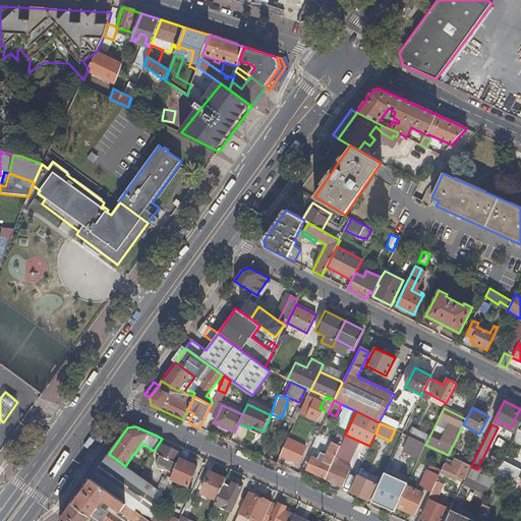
[(408,436),(424,444),(429,436),(412,427),(408,436)]
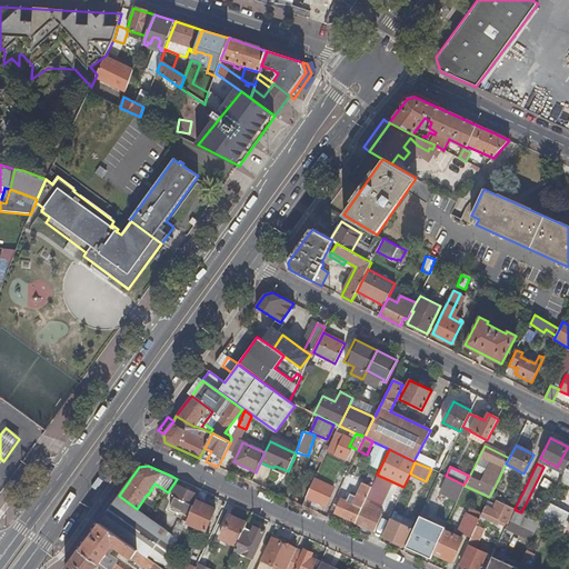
[(437,478),(462,490),(465,486),(463,485),(446,476),(439,473),(437,478)]
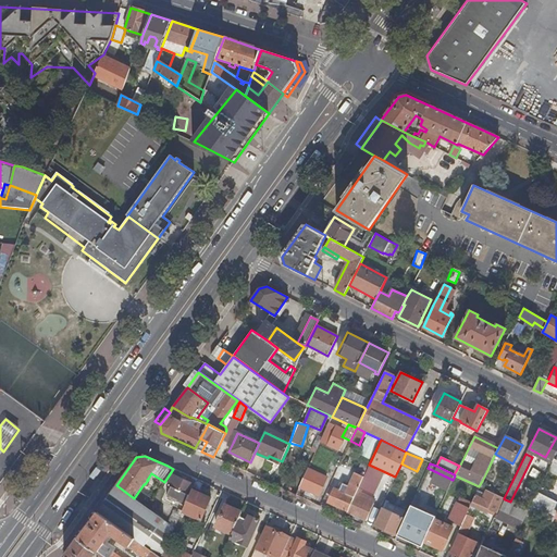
[(308,469),(299,485),(318,495),(326,478),(308,469)]
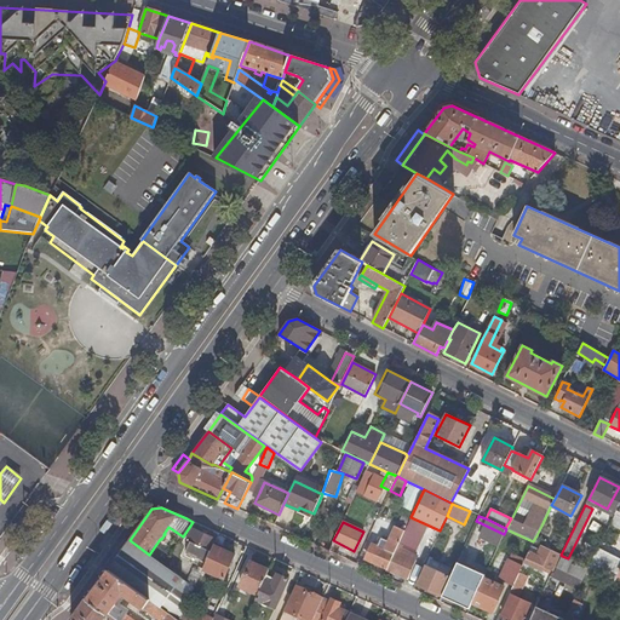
[(400,543),(405,530),(395,527),(384,550),(372,544),(365,558),(388,569),(400,543)]
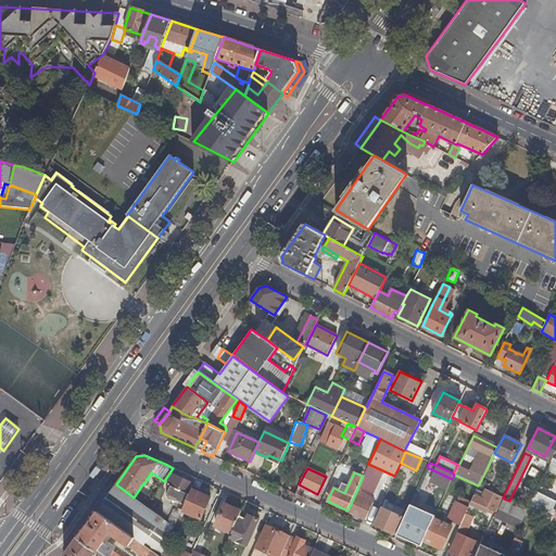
[(191,489),(193,484),(172,474),(167,484),(171,487),(166,495),(184,505),(191,489)]
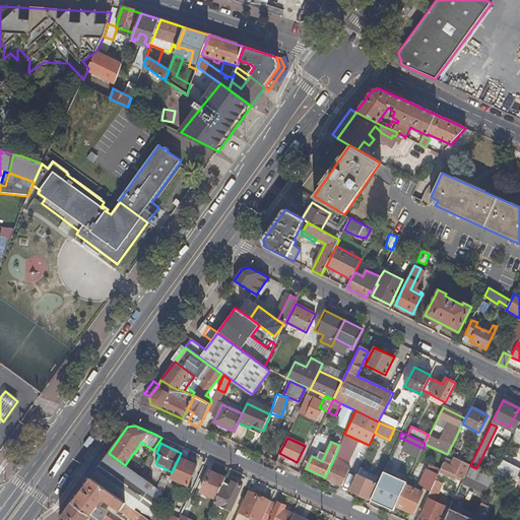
[(454,457),(460,460),(462,455),(450,449),(447,454),(454,457)]
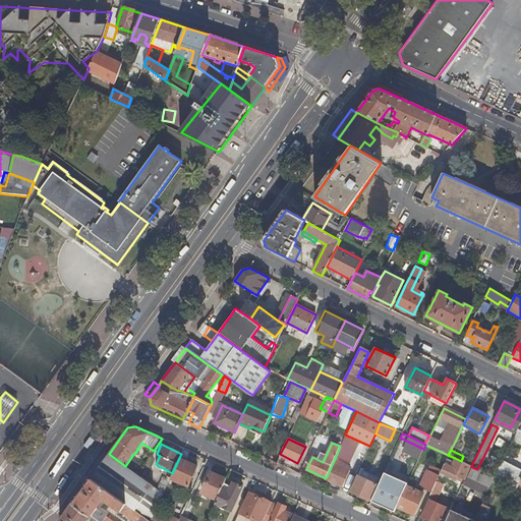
[(149,520),(150,520),(155,511),(163,493),(157,488),(136,474),(125,466),(109,454),(91,478),(134,510),(141,515),(149,520)]
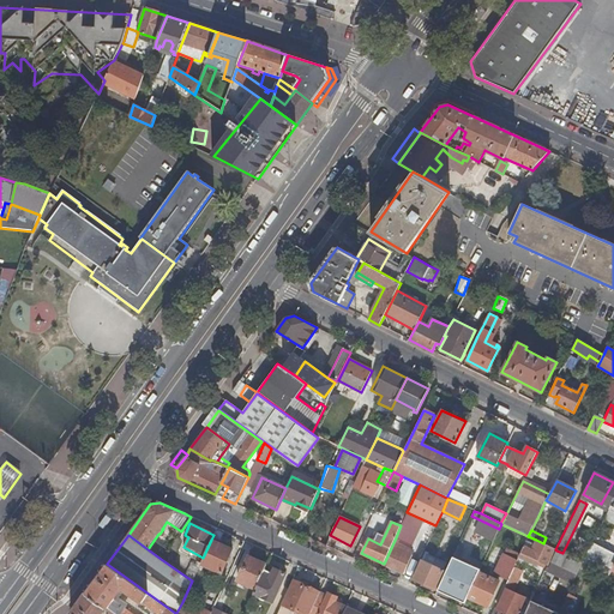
[(384,564),(383,564),(403,575),(413,555),(396,547),(399,540),(396,537),(384,564)]
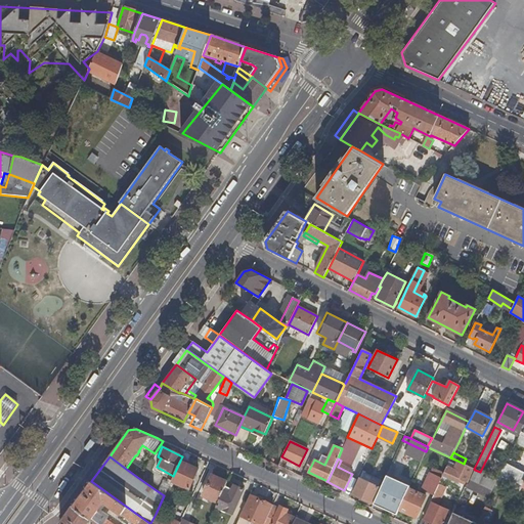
[(198,468),(180,461),(173,476),(171,481),(188,489),(198,468)]
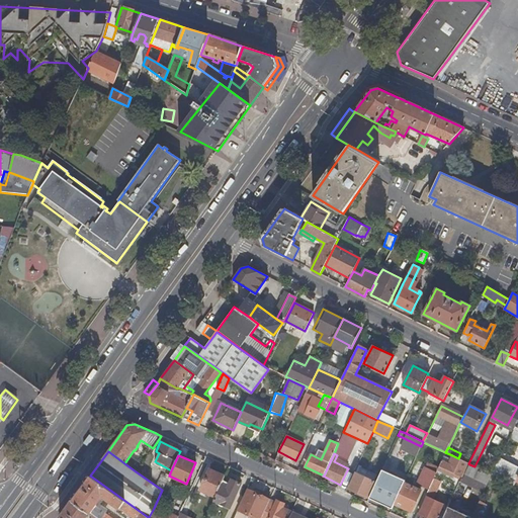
[(461,477),(467,462),(458,458),(452,455),(448,462),(442,459),(439,466),(437,469),(444,472),(445,470),(453,473),(461,477)]
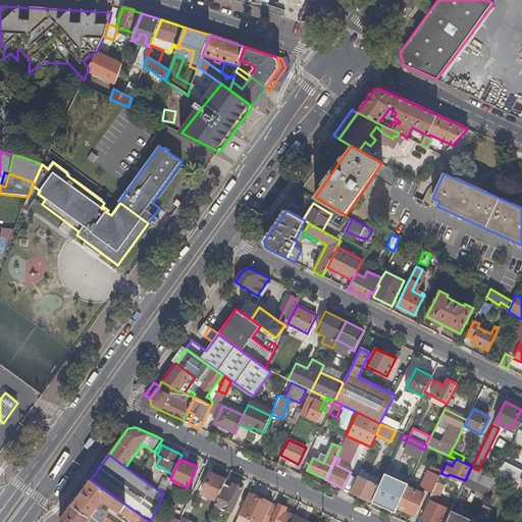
[(431,493),(435,485),(439,476),(440,473),(442,470),(431,465),(427,471),(419,487),(431,493)]
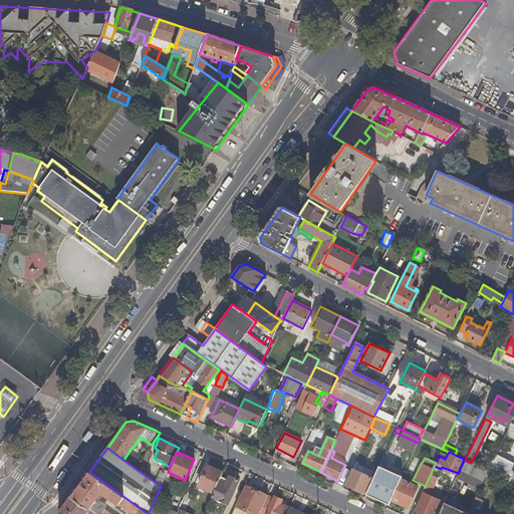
[(475,498),(488,471),(471,463),(466,461),(459,476),(458,475),(456,479),(469,485),(463,497),(473,502),(475,498)]
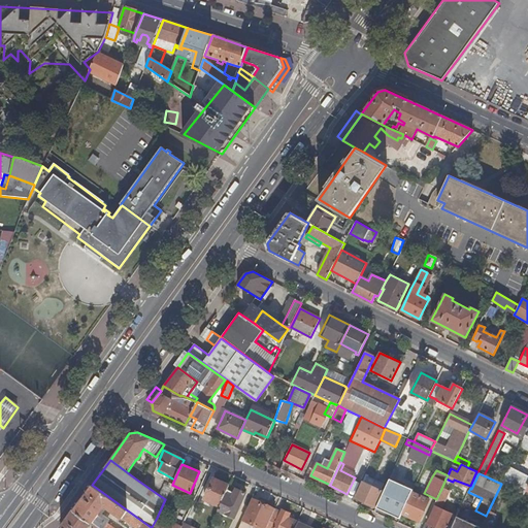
[(365,474),(355,498),(368,503),(373,506),(385,484),(365,474)]
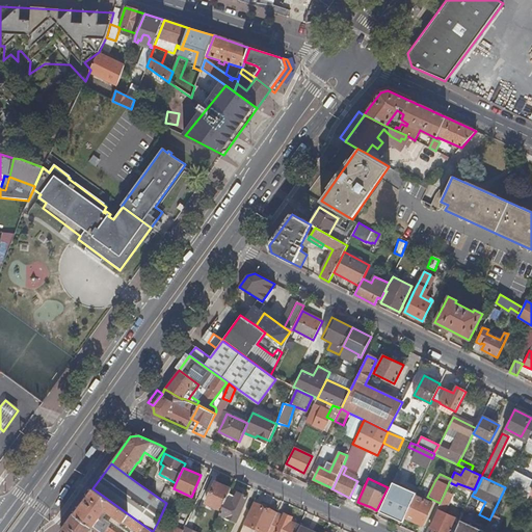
[(220,510),(228,494),(230,488),(215,481),(206,503),(220,510)]
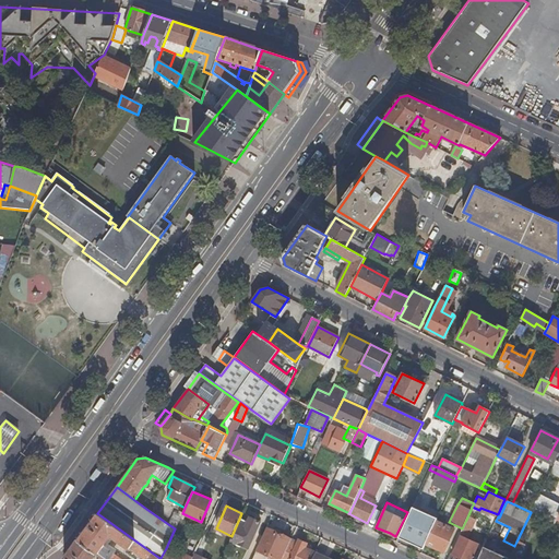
[(531,512),(542,518),(544,513),(533,508),(531,512)]
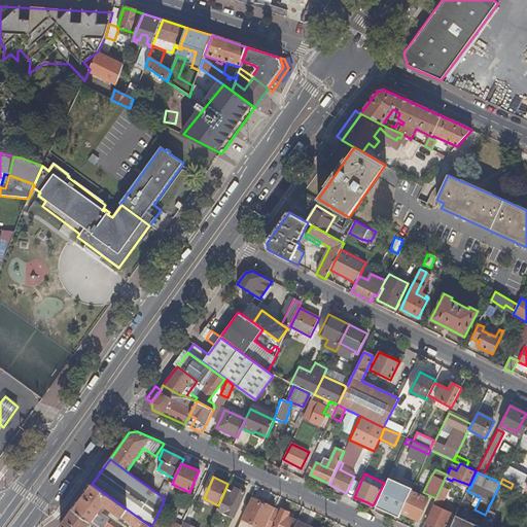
[(387,481),(375,506),(396,516),(408,490),(387,481)]
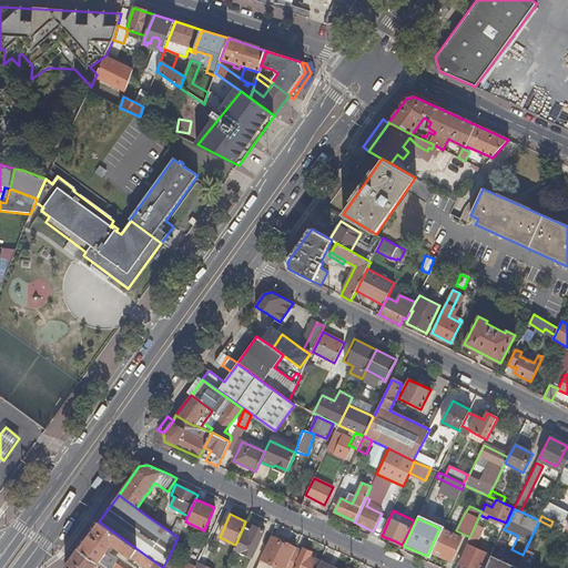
[(171,533),(178,537),(185,521),(181,519),(180,523),(176,520),(171,533)]
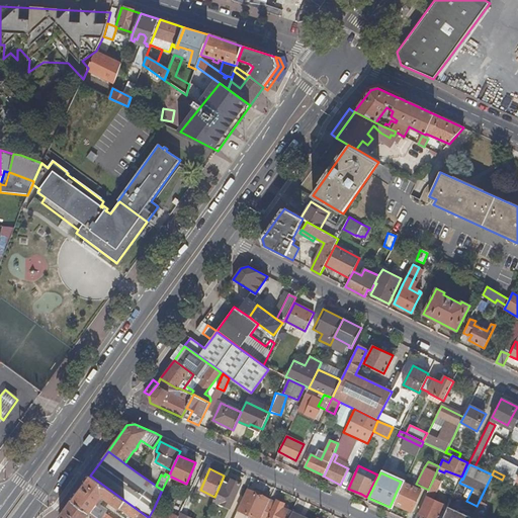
[(148,517),(141,512),(136,517),(110,517),(105,513),(105,512),(96,506),(103,496),(128,514),(134,507),(90,476),(72,500),(90,513),(93,515),(97,517),(148,517)]
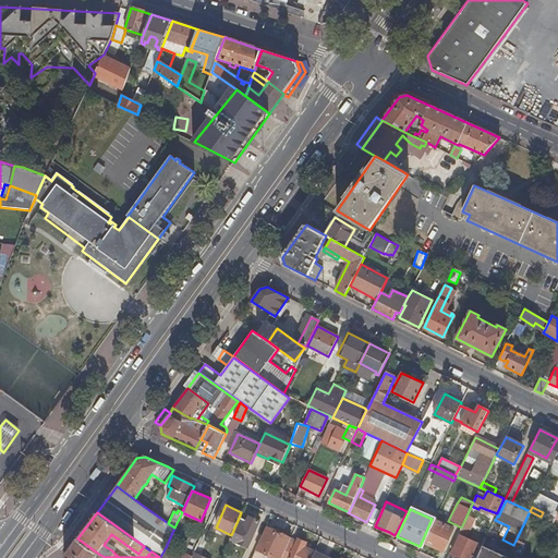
[(231,535),(230,538),(247,546),(259,521),(250,516),(246,521),(239,518),(231,535)]
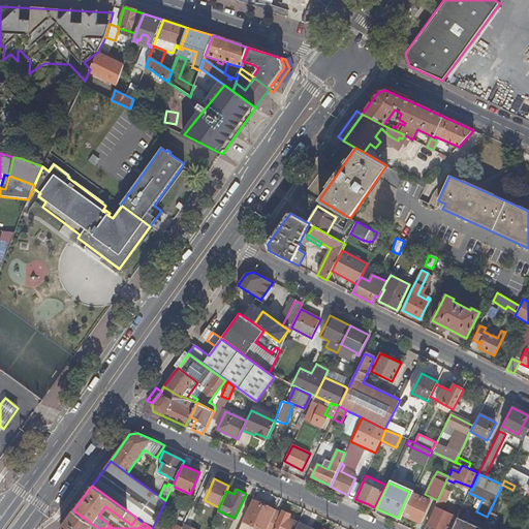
[(437,500),(434,507),(435,507),(427,525),(435,528),(445,528),(453,516),(439,509),(446,495),(441,492),(437,500)]
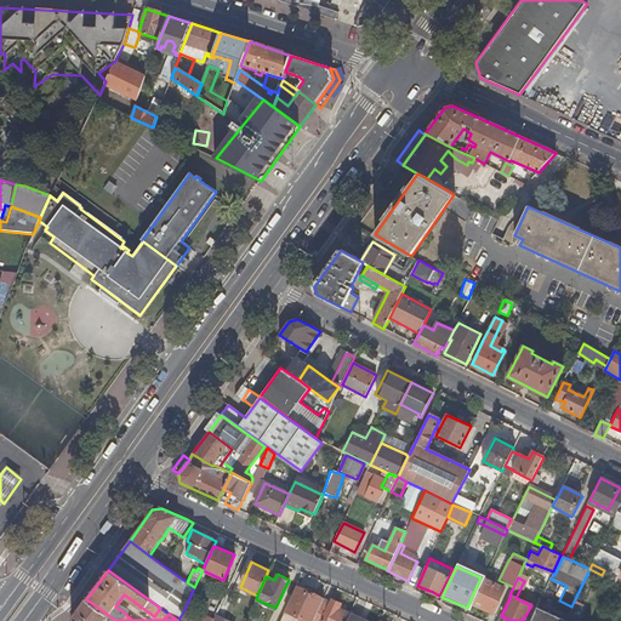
[(484,579),(484,580),(473,604),(493,614),(503,588),(484,579)]
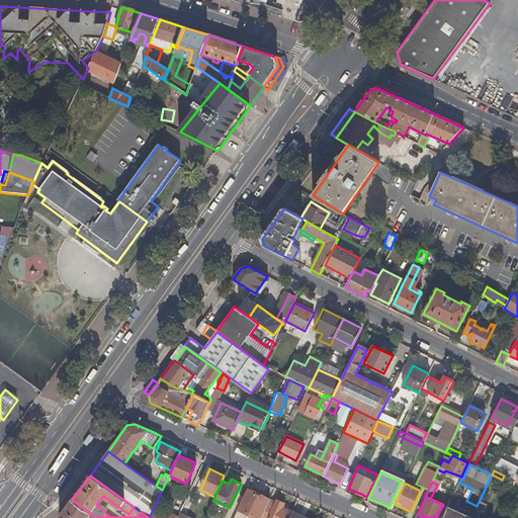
[(247,489),(237,510),(255,517),(260,517),(269,500),(247,489)]
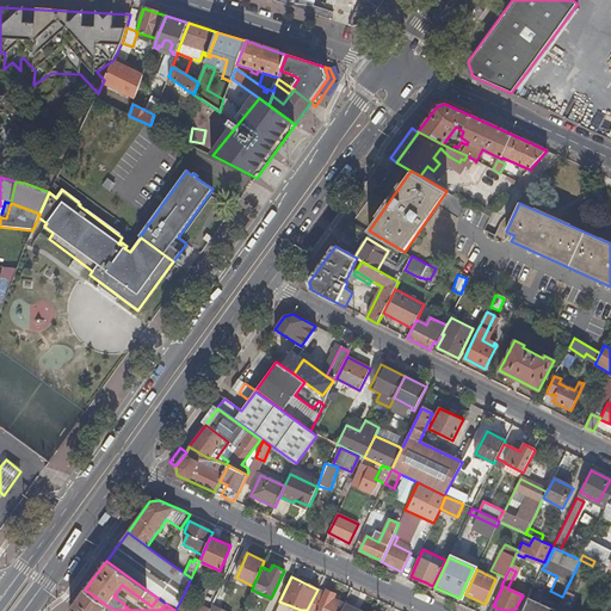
[(102,610),(106,605),(85,590),(69,610),(102,610)]
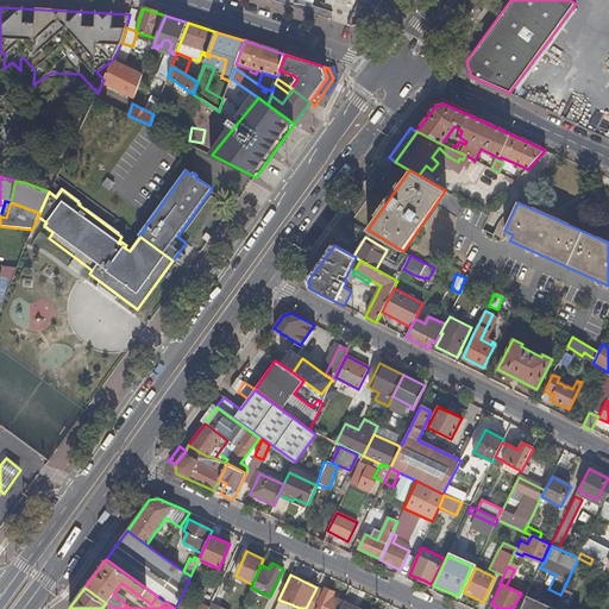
[(316,588),(306,608),(338,608),(341,602),(343,602),(332,597),(333,592),(325,589),(324,590),(316,588)]
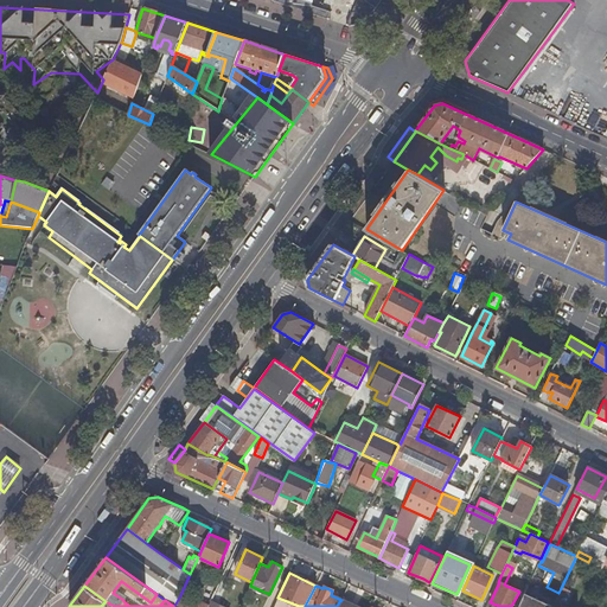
[(567,590),(561,588),(558,593),(554,602),(560,605),(567,590)]
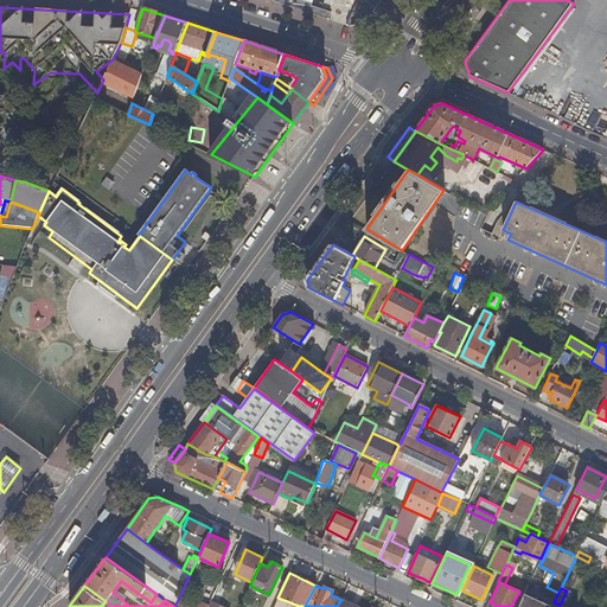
[(155,606),(159,606),(165,600),(157,594),(151,602),(155,606)]
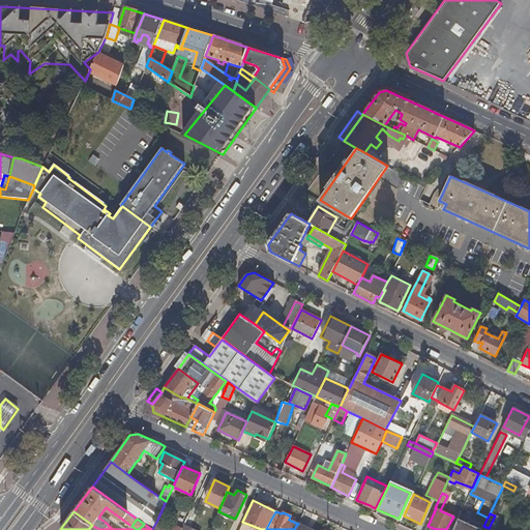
[(181,529),(183,528),(175,524),(174,526),(157,520),(152,529),(181,529)]
